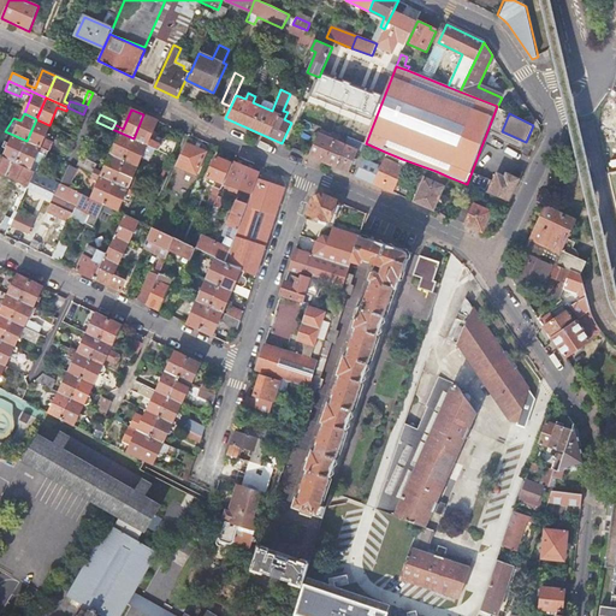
[(157,120),(143,114),(134,138),(155,148),(171,155),(177,141),(152,132),(157,120)]
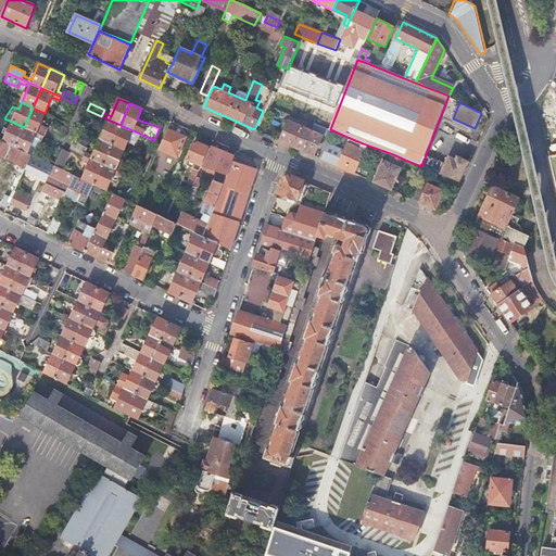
[(45,113),(33,108),(24,127),(43,137),(47,128),(39,125),(45,113)]
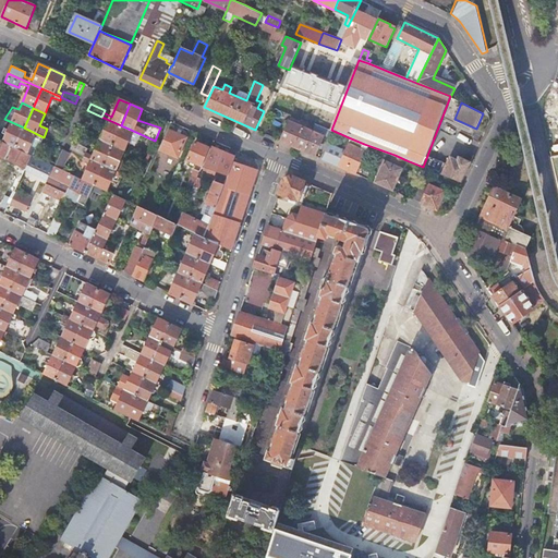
[(280,141),(304,150),(313,132),(293,123),(295,117),(291,114),(280,141)]
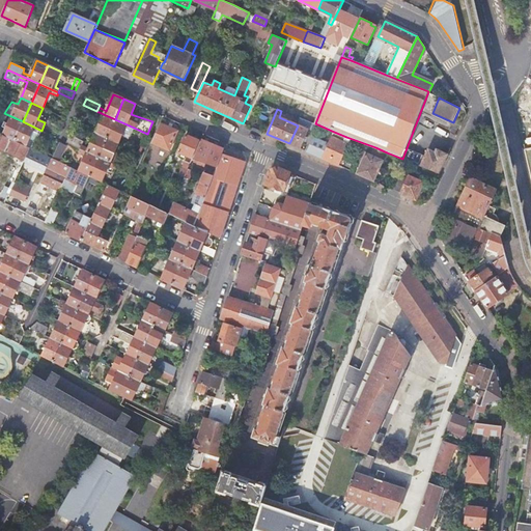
[(115,119),(96,111),(95,114),(103,118),(96,133),(107,138),(115,119)]
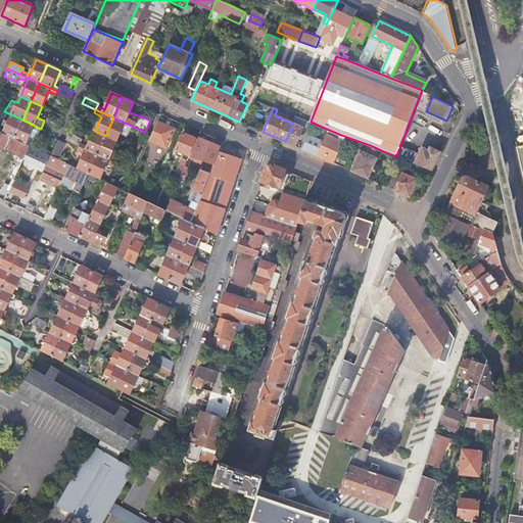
[(22,120),(4,111),(3,114),(10,117),(9,122),(7,126),(4,133),(15,138),(22,120)]
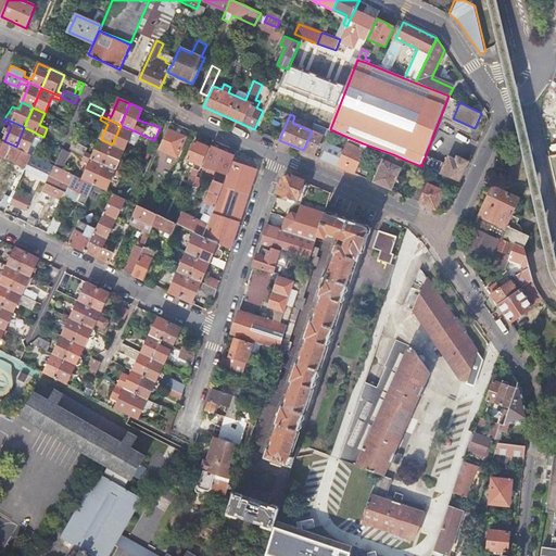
[(303,150),(315,155),(324,135),(323,135),(325,128),(315,124),(312,131),(303,150)]
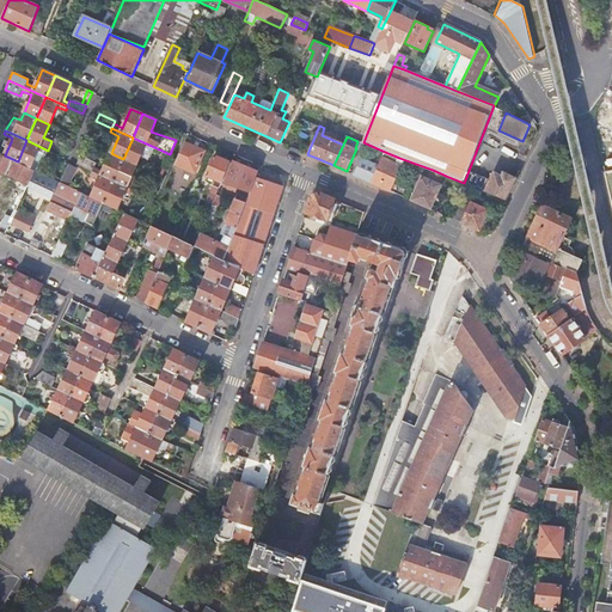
[(154,147),(133,138),(123,159),(136,165),(144,147),(152,151),(154,147)]
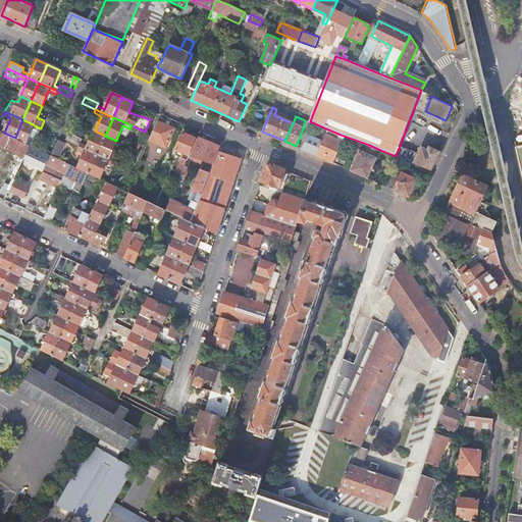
[(41,128),(22,119),(15,138),(25,143),(32,129),(39,133),(41,128)]
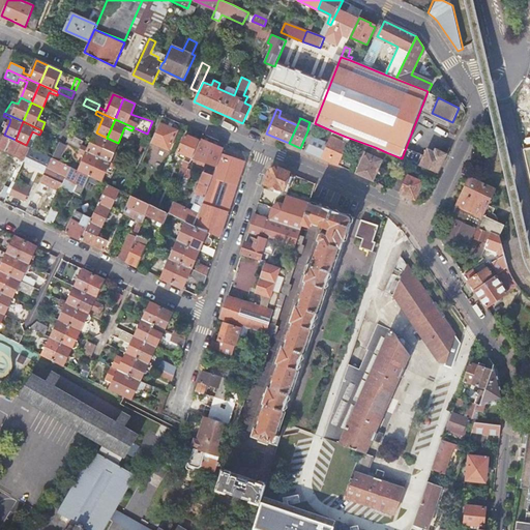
[(177,130),(159,123),(151,142),(159,146),(159,150),(165,152),(169,149),(177,130)]
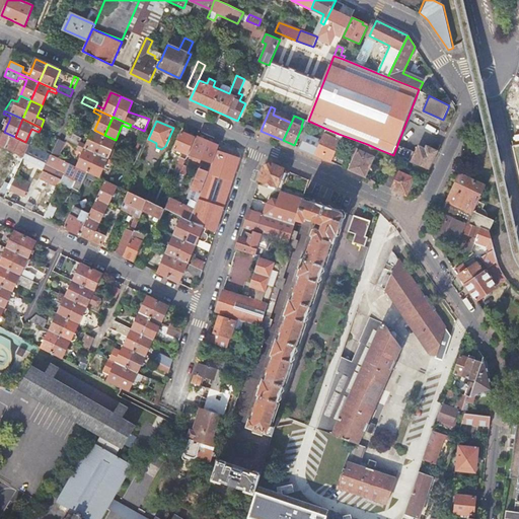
[(331,162),(341,141),(337,139),(339,134),(326,129),(320,141),(314,154),(331,162)]
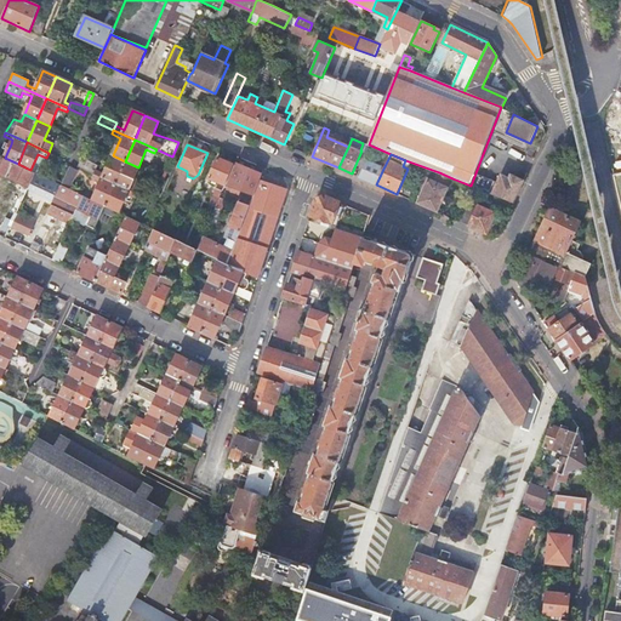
[(30,170),(18,164),(5,158),(0,155),(0,172),(5,175),(0,177),(0,176),(0,214),(12,221),(35,172),(30,170)]
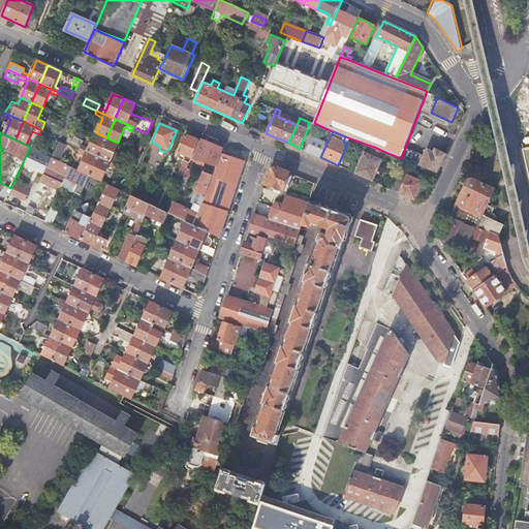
[(84,139),(70,133),(66,142),(80,148),(98,156),(106,137),(96,132),(89,149),(82,145),(84,139)]
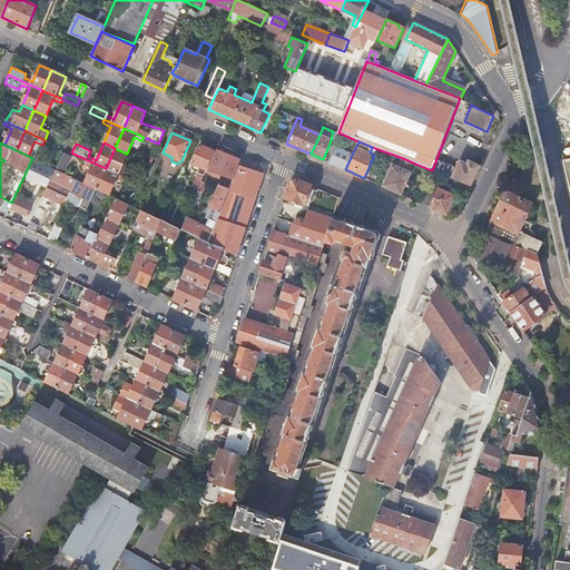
[(206,170),(214,151),(199,145),(192,164),(206,170)]
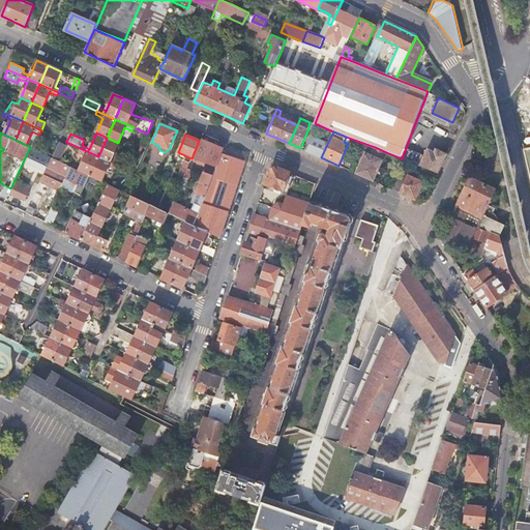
[(118,143),(107,138),(98,156),(117,165),(120,157),(116,155),(117,152),(114,151),(118,143)]
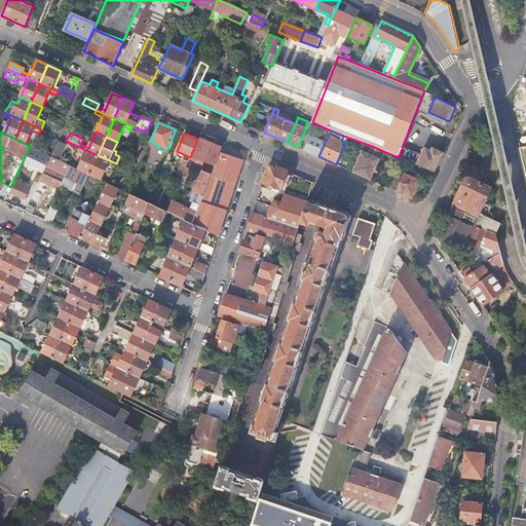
[(325,143),(311,137),(305,150),(318,156),(325,143)]
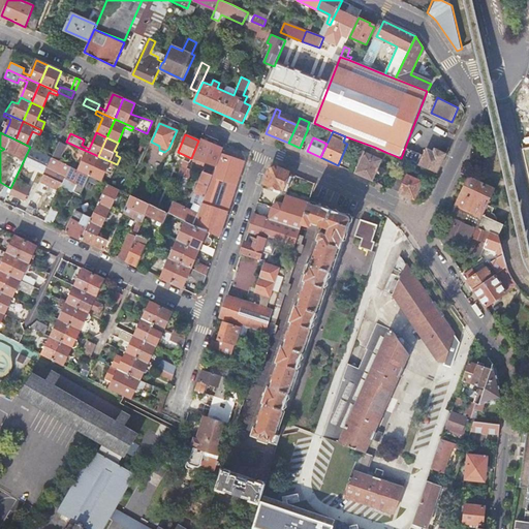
[(224,144),(218,141),(216,146),(212,144),(209,143),(201,139),(192,161),(203,165),(205,162),(216,167),(221,152),(224,144)]
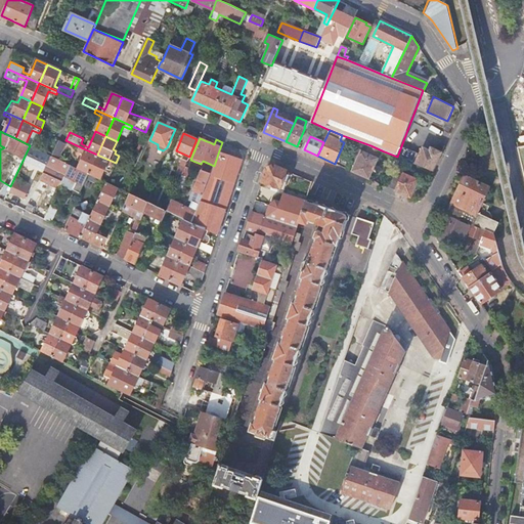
[(58,140),(52,156),(57,159),(64,143),(58,140)]
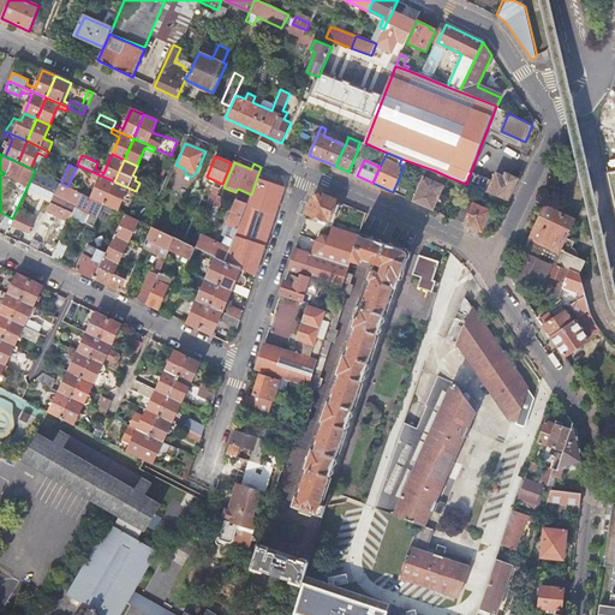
[(434,210),(448,177),(435,171),(430,180),(418,174),(413,185),(419,189),(413,201),(434,210)]
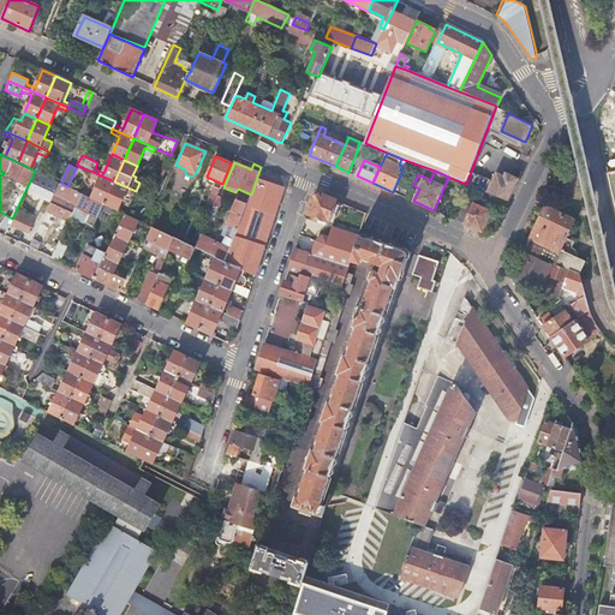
[(105,204),(114,181),(93,172),(90,177),(100,180),(93,198),(103,204),(105,204)]
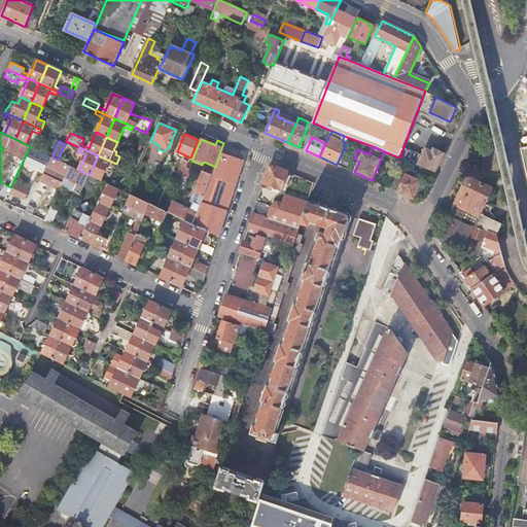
[(427,169),(436,172),(445,153),(433,149),(432,152),(425,148),(424,151),(425,151),(419,165),(427,169)]
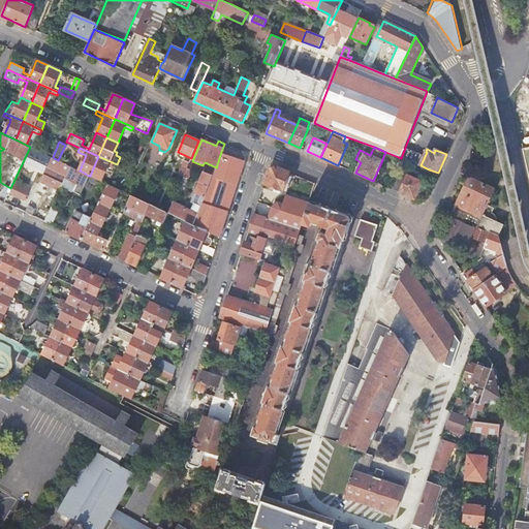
[(210,232),(219,237),(244,162),(221,152),(216,167),(212,177),(206,194),(205,197),(194,225),(196,226),(210,232)]
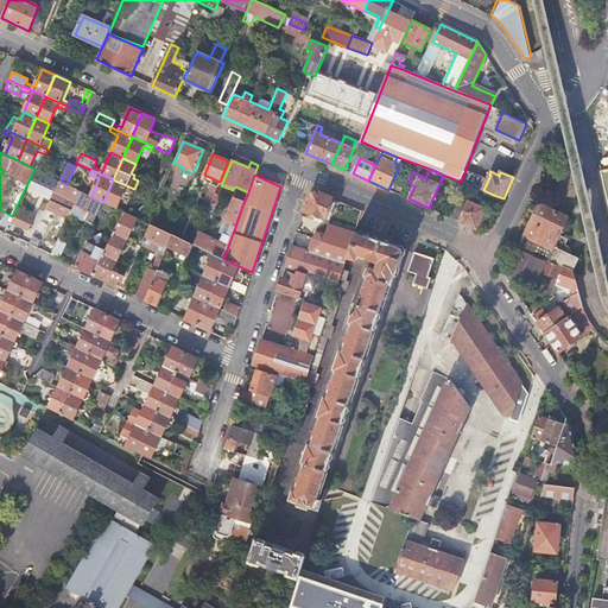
[(134,189),(113,179),(103,202),(115,208),(124,189),(132,192),(134,189)]
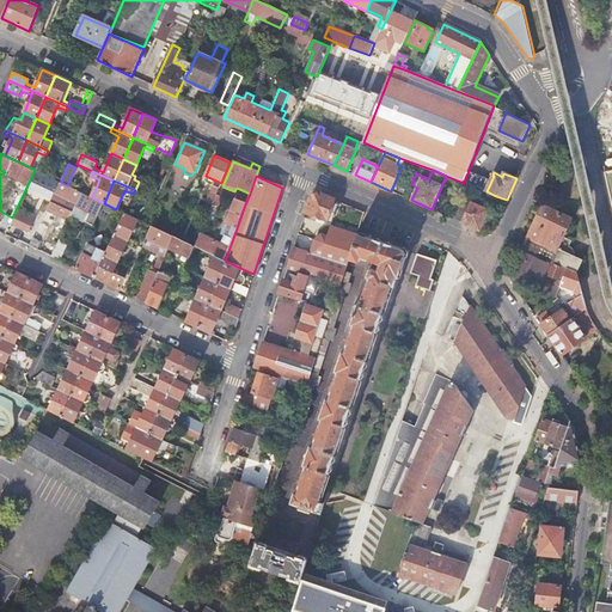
[(61,182),(60,182),(47,208),(68,220),(72,215),(75,207),(83,193),(67,185),(61,182)]
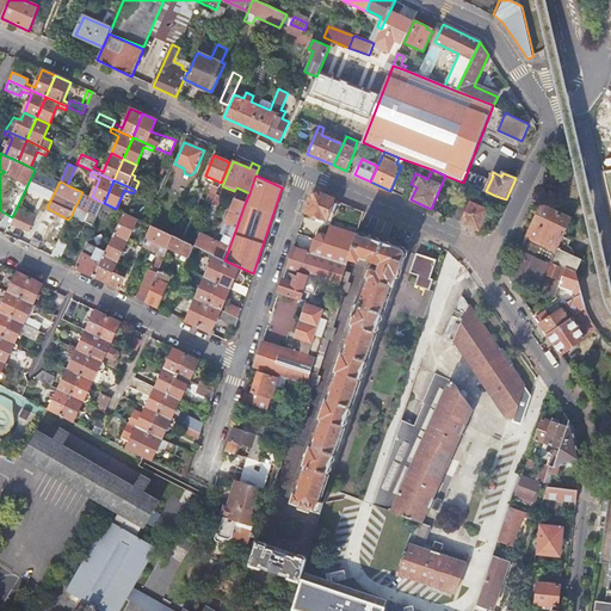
[(216,193),(218,187),(213,185),(205,202),(211,204),(216,193)]
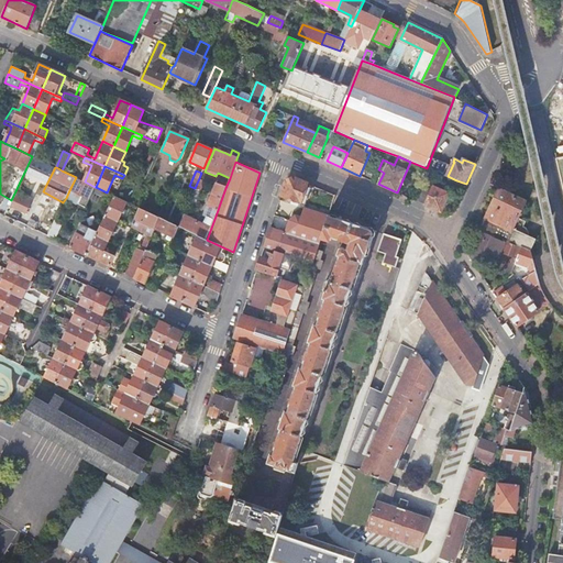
[(77,203),(86,207),(95,187),(85,181),(76,177),(69,190),(81,196),(77,203)]
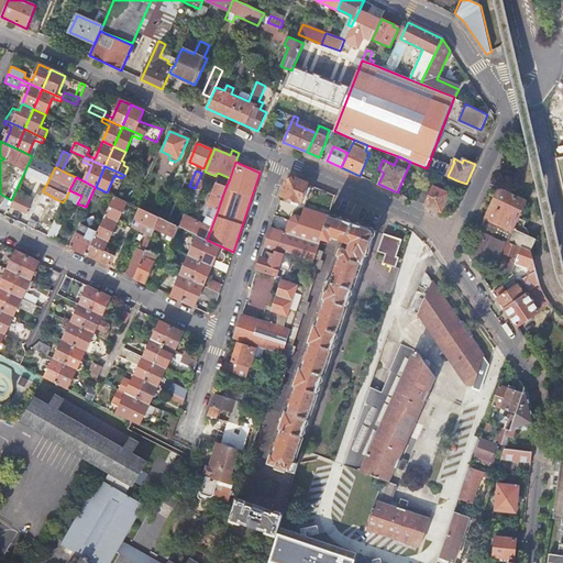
[(301,202),(308,184),(294,177),(285,181),(280,196),(301,202)]
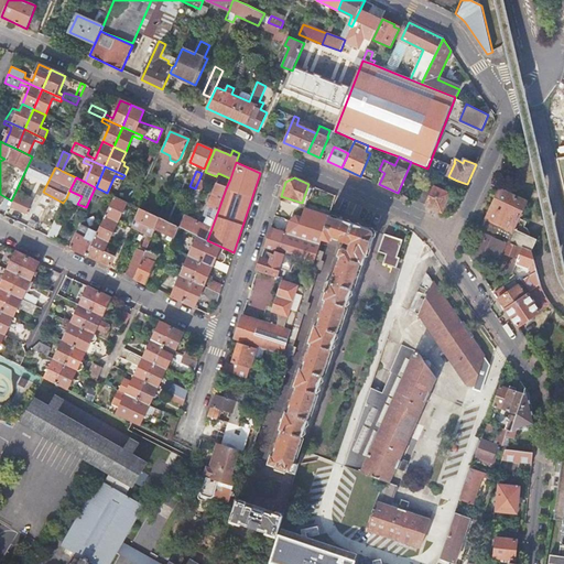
[(195,188),(188,205),(194,207),(205,181),(199,179),(195,188)]
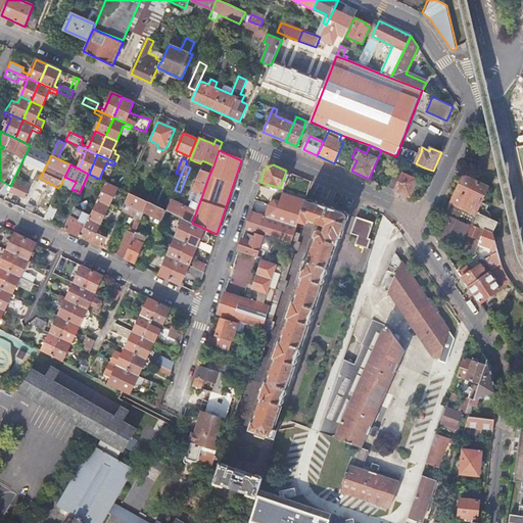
[(433,171),(424,168),(421,174),(430,177),(433,171)]
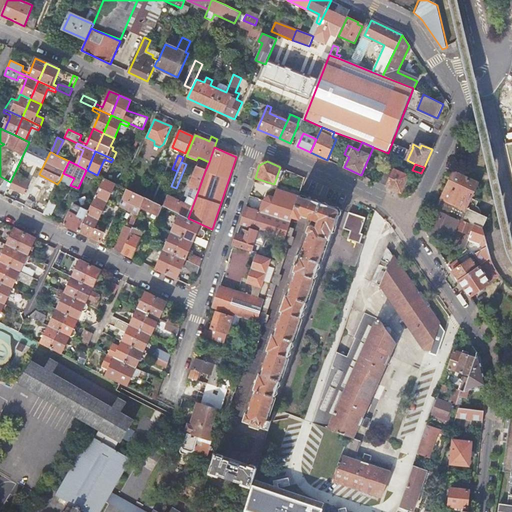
[(199,188),(205,171),(196,168),(190,185),(199,188)]
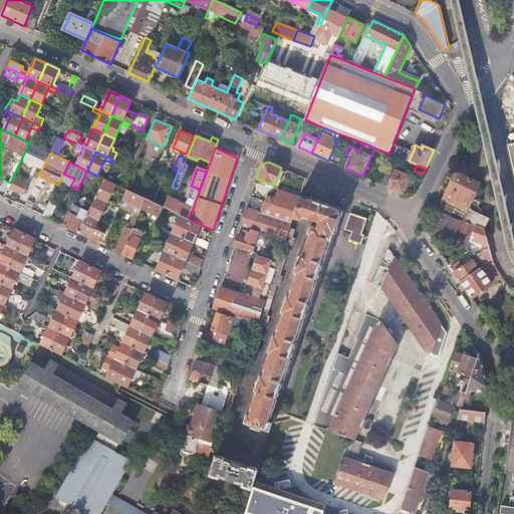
[(410,177),(395,170),(388,187),(403,194),(410,177)]
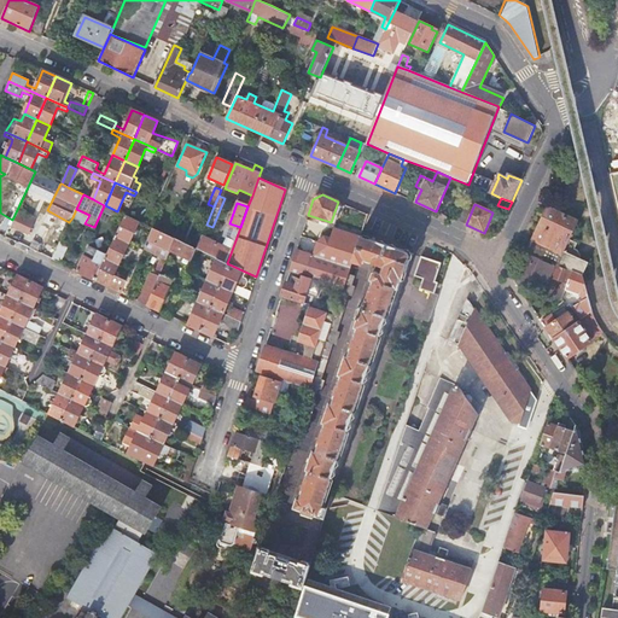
[(548,208),(526,252),(565,268),(577,240),(570,237),(577,221),(548,208)]
